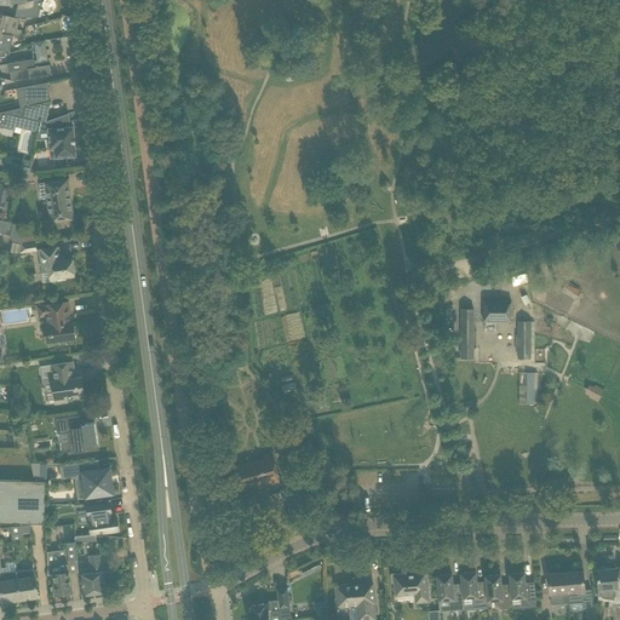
[(38,17),(39,17),(41,0),(34,0),(33,7),(17,11),(15,18),(0,13),(0,32),(3,33),(3,32),(21,36),(22,30),(16,29),(19,18),(38,17)]
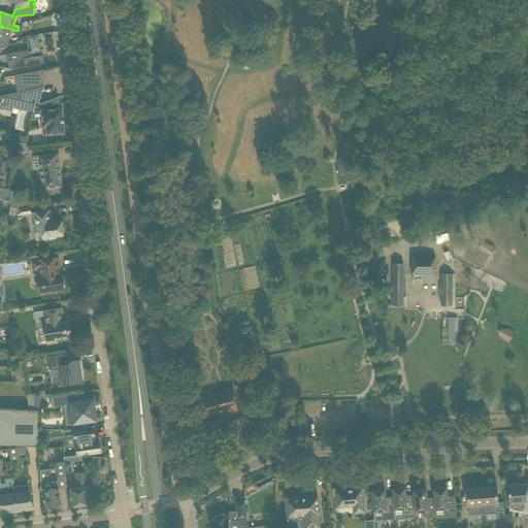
[(28,6),(29,0),(26,0),(15,2),(14,9),(28,6)]
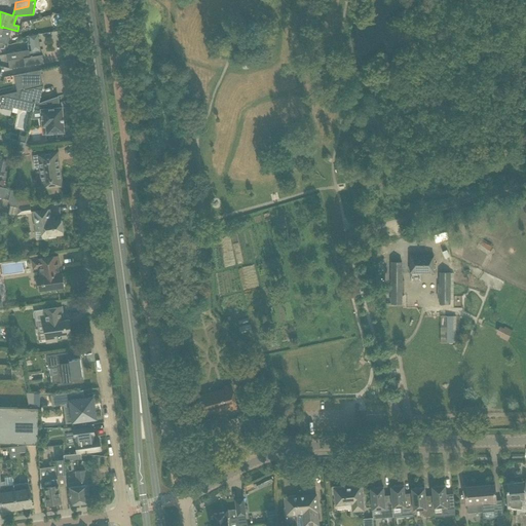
[(3,35),(4,30),(2,29),(2,28),(0,27),(0,42),(4,43),(8,44),(10,36),(3,35)]
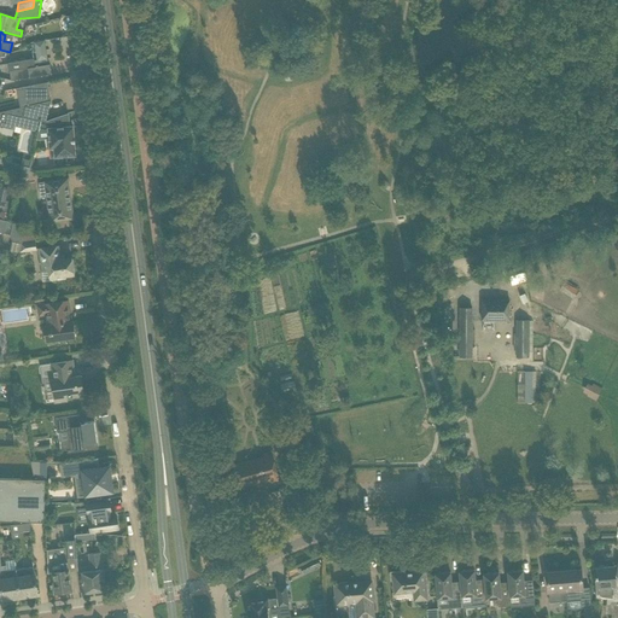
[(34,45),(38,62),(47,60),(45,42),(34,45)]
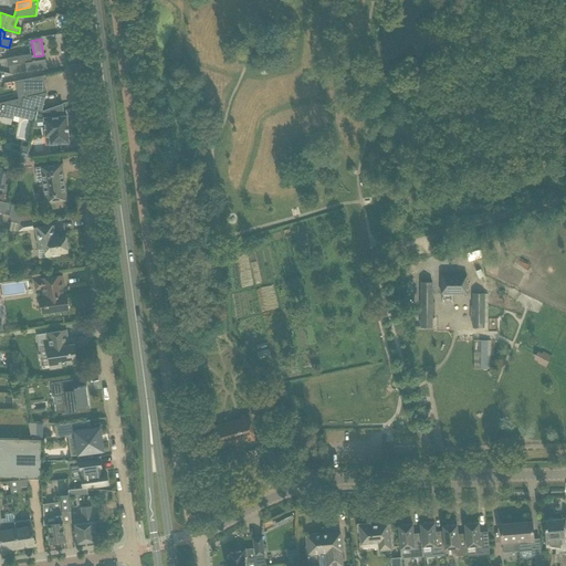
[(45,59),(32,61),(25,62),(22,63),(9,65),(10,74),(31,71),(46,67),(45,59)]
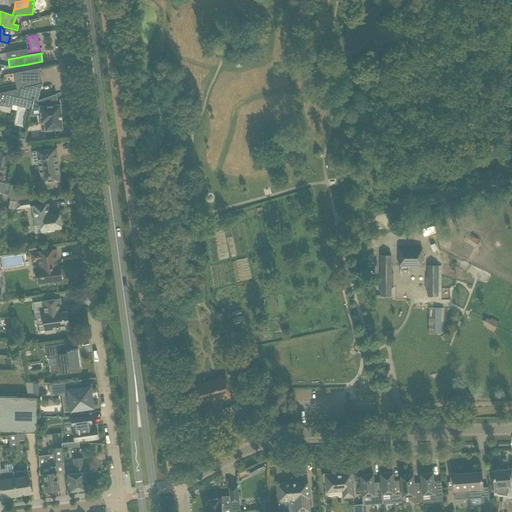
[(42,83),(39,68),(29,70),(14,74),(17,88),(42,83)]
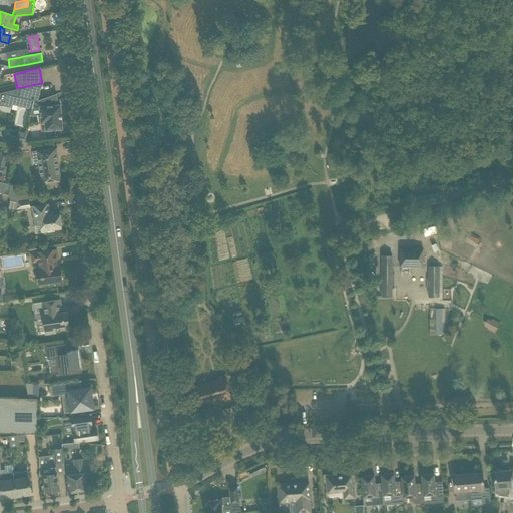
[(0,104),(13,107),(14,103),(17,104),(19,97),(33,100),(34,100),(38,101),(38,100),(39,99),(42,83),(17,88),(0,92),(0,104)]
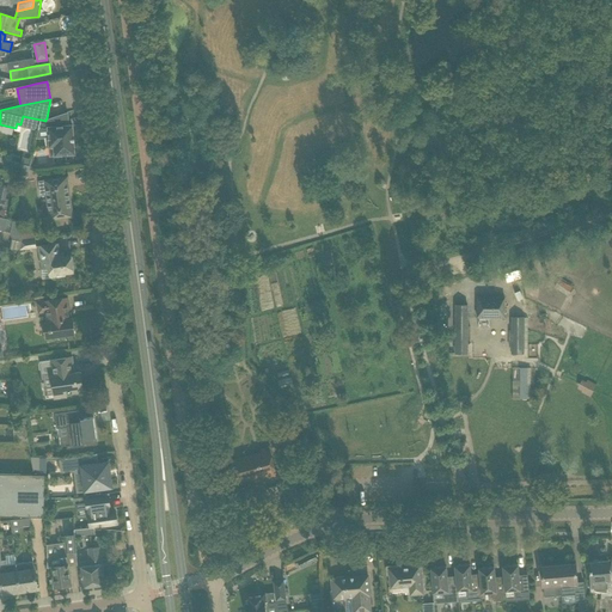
[(73,138),(72,126),(68,126),(67,112),(46,120),(46,121),(41,120),(38,129),(40,129),(48,128),(49,147),(54,147),(55,155),(74,154),(74,152),(78,152),(77,145),(74,145),(73,142),(72,138),(73,138)]
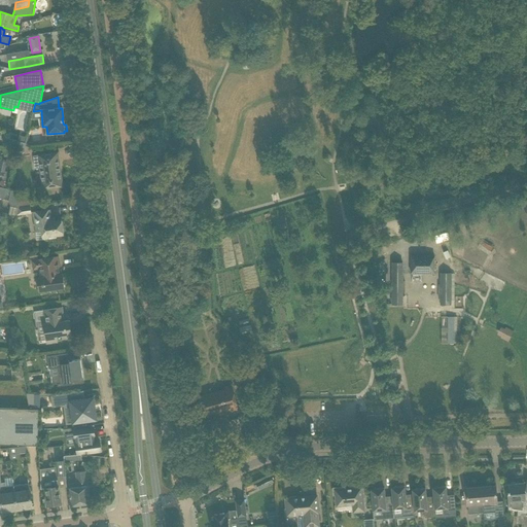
[(58,152),(47,153),(33,155),(35,169),(40,168),(43,189),(63,186),(61,174),(60,174),(58,161),(59,160),(58,152)]
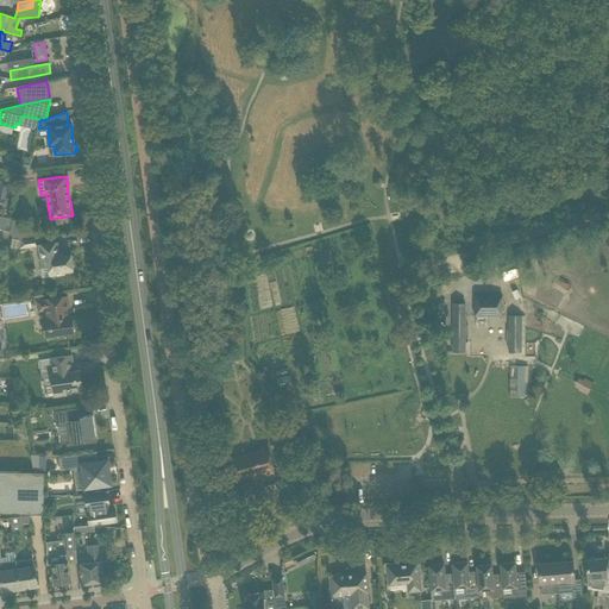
[(20,240),(25,221),(13,219),(10,236),(11,238),(20,240)]
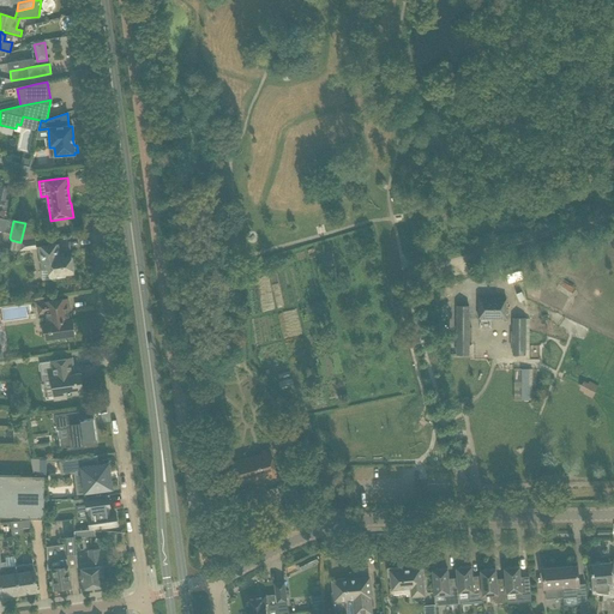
[(36,248),(35,240),(22,242),(19,251),(36,248)]
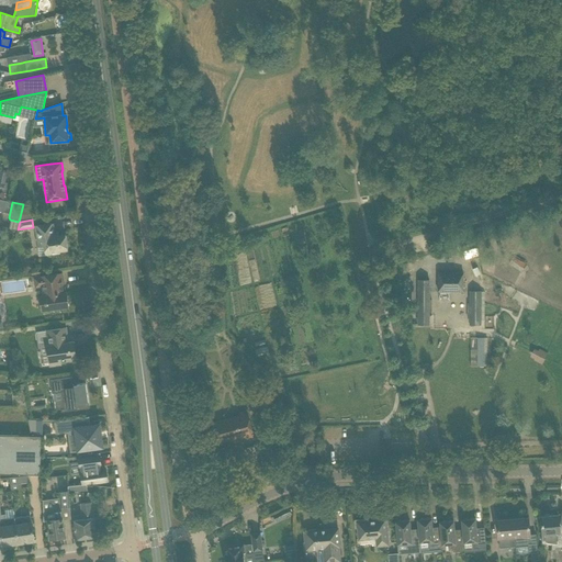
[(53,224),(42,225),(35,226),(38,247),(44,246),(45,256),(60,254),(59,251),(68,250),(65,235),(58,235),(58,232),(54,233),(53,224)]
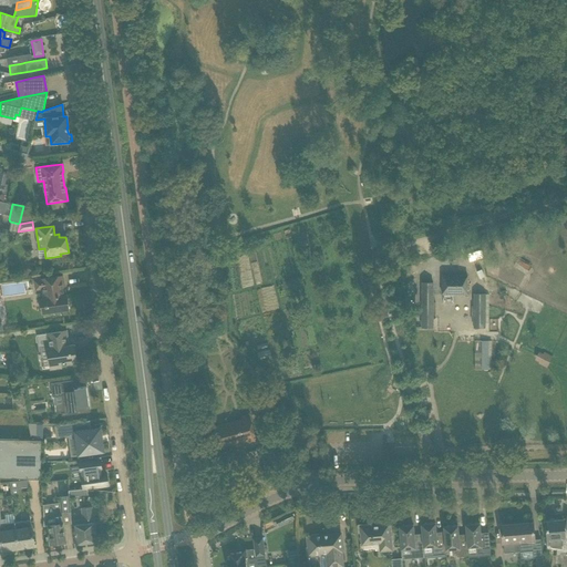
[(525,276),(531,267),(518,257),(512,267),(525,276)]
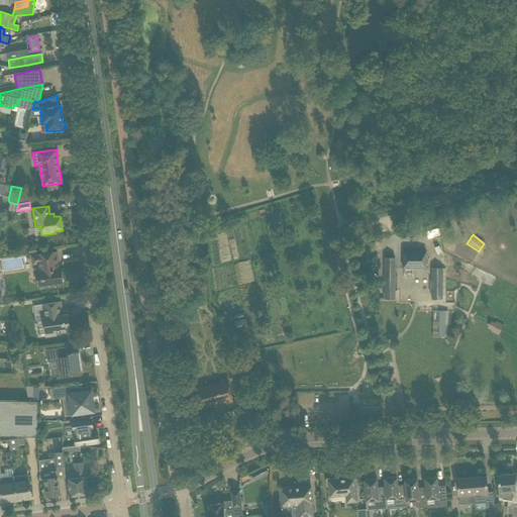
[(57,251),(46,253),(31,255),(32,264),(37,264),(39,272),(36,273),(38,285),(63,282),(61,270),(60,270),(57,251)]
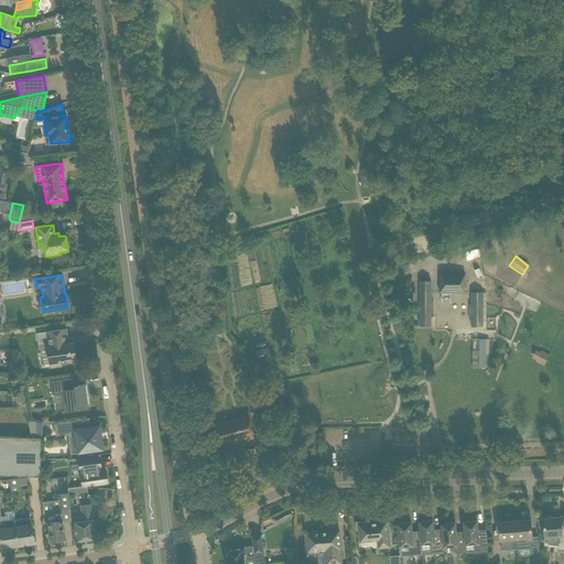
[(465,274),(440,274),(440,293),(465,293),(465,274)]
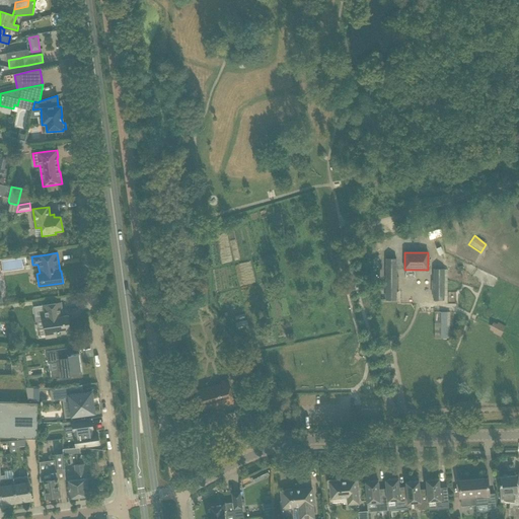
[(386,299),(396,300),(396,260),(386,258),(386,299)]
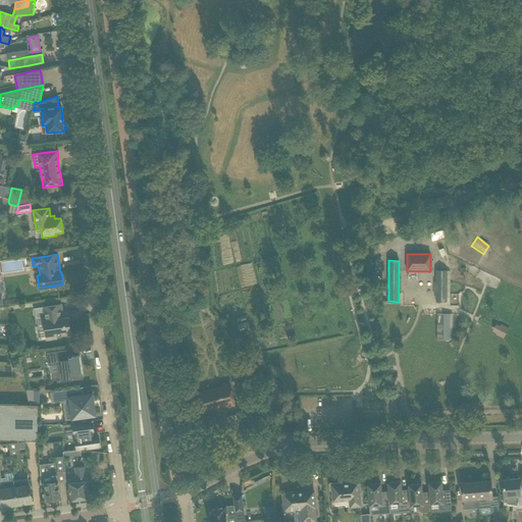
[(436,281),(434,281),(434,296),(436,296),(436,302),(447,302),(447,271),(436,271),(436,281)]
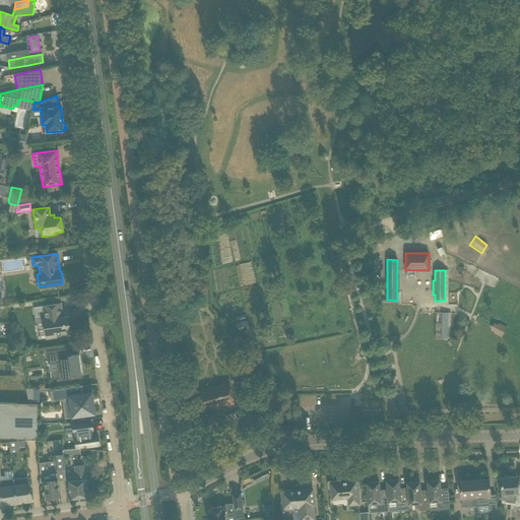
[(43,306),(34,307),(34,309),(35,309),(36,315),(44,314),(45,320),(44,320),(46,339),(47,338),(56,337),(55,335),(70,333),(68,316),(63,317),(62,311),(61,304),(51,305),(43,306)]
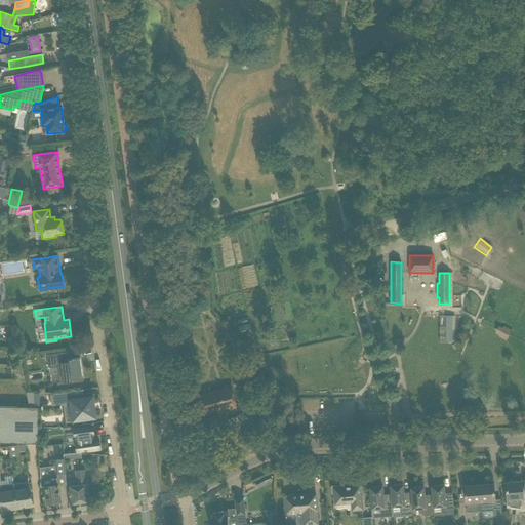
[(455,341),(455,315),(440,315),(440,340),(455,341)]
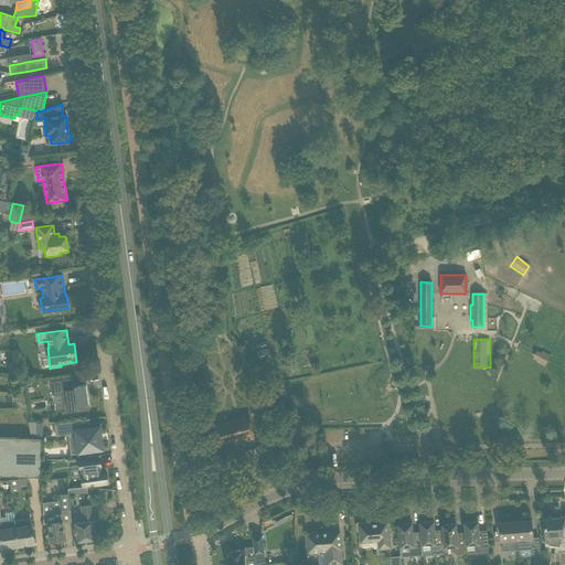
[(539,363),(545,366),(550,356),(543,353),(539,363)]
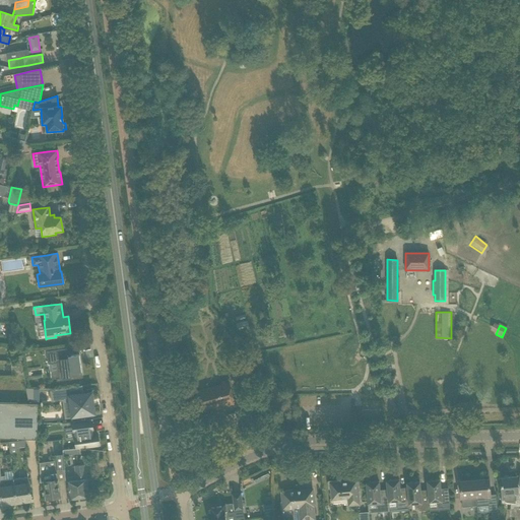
[(82,377),(79,354),(71,355),(71,358),(68,358),(68,356),(67,356),(66,348),(47,351),(47,355),(48,364),(57,363),(59,378),(56,378),(57,381),(71,379),(71,377),(77,376),(77,377),(82,377)]
